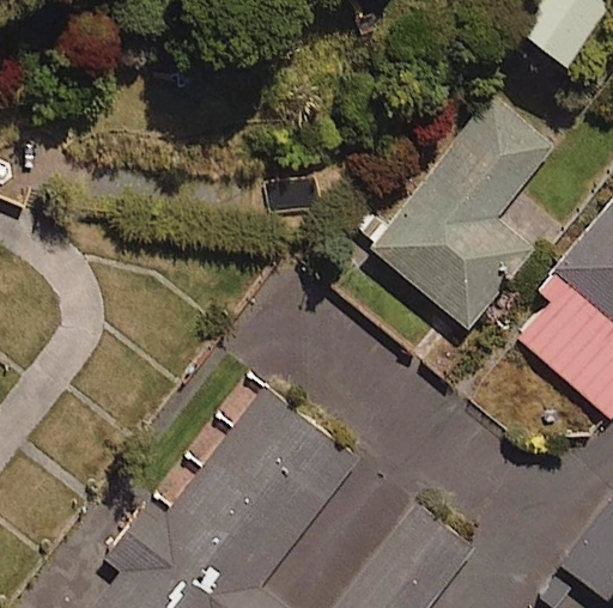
[(606,5),(598,0),(542,0),(522,35),(570,65),(606,5)]
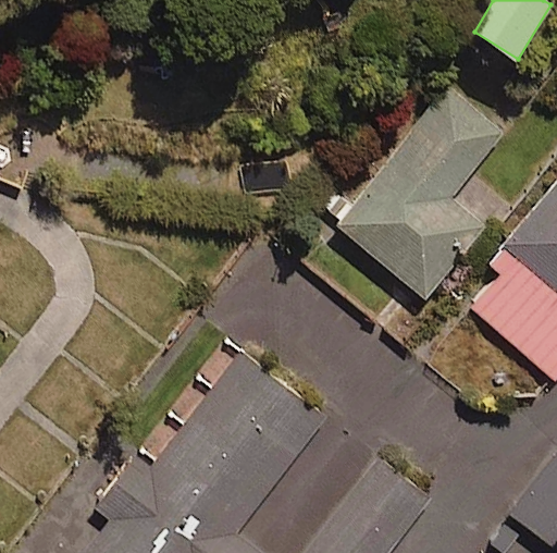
[(502,135),(446,90),(337,229),(426,299),(483,228),(449,200),(502,135)]
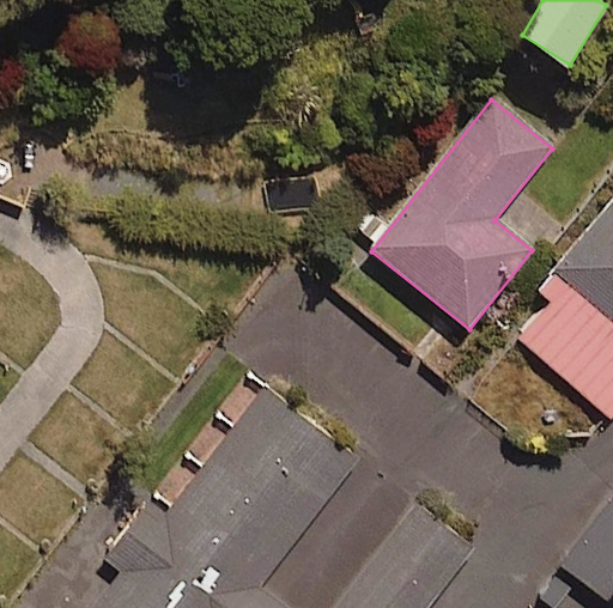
[(612,196),(534,291),(550,304),(519,340),(612,419),(612,196)]
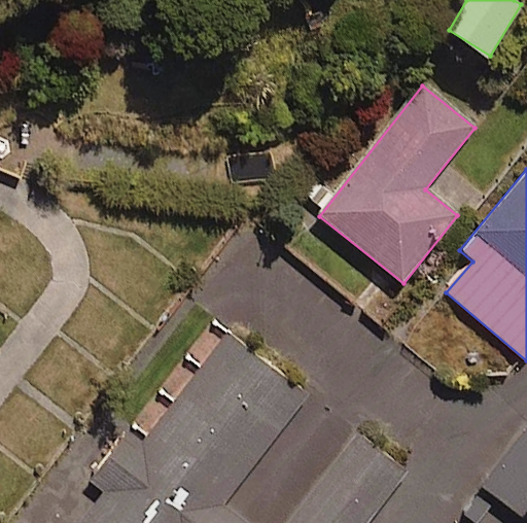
[(98,490),(71,522),(359,522),(400,471),(354,434),(284,522),(244,522),(218,503),(303,394),(220,330),(136,440),(123,429),(83,479),(98,490)]
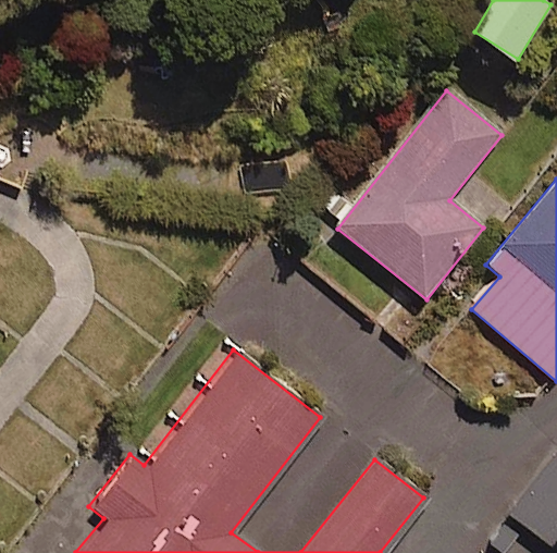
[(556,442),(552,439),(497,511),(535,539),(541,532),(556,544),(556,442)]
